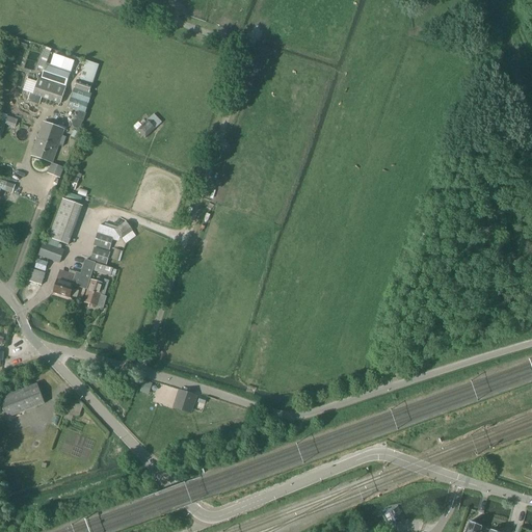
[(83,72),(96,76),(99,65),(86,61),(83,72)]
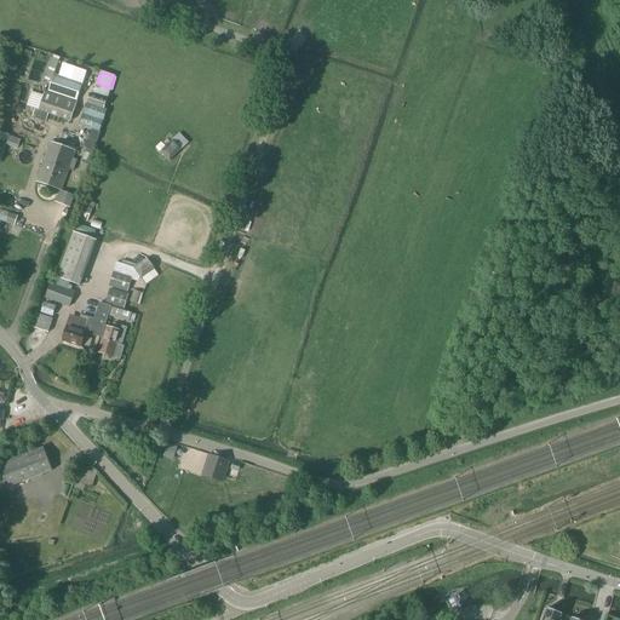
[(44,92),(38,110),(70,121),(76,103),(44,92)]
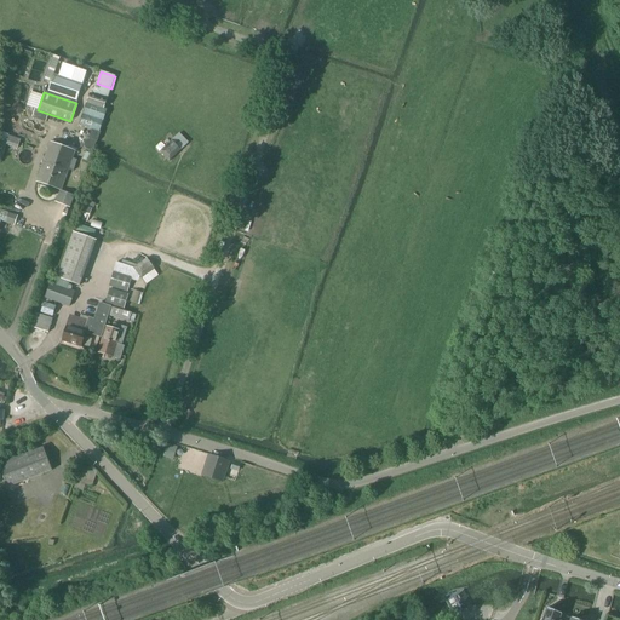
[(97,143),(101,133),(99,133),(107,110),(104,110),(108,101),(92,96),(90,95),(89,98),(79,126),(91,131),(89,141),(85,142),(84,147),(86,150),(91,151),(95,149),(97,143)]
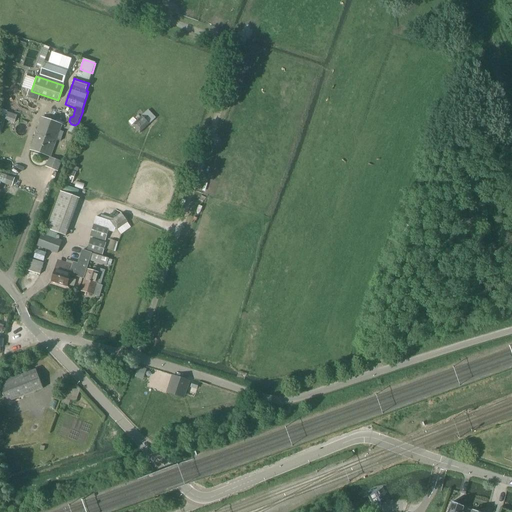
[(148,110),(141,117),(132,126),(139,134),(155,118),(148,110)]
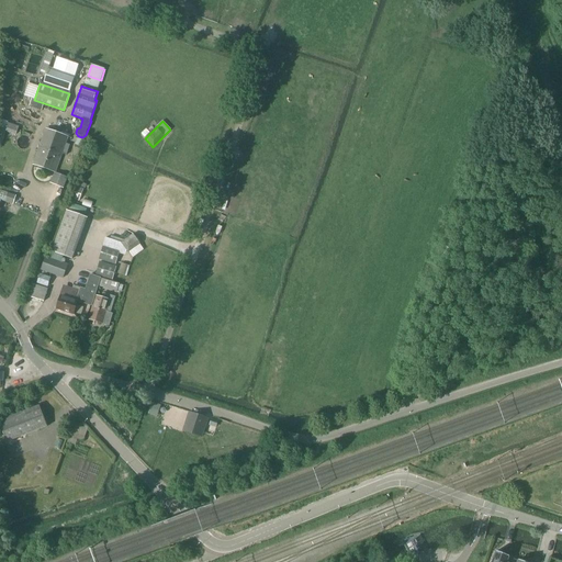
[(33,165),(55,172),(62,154),(66,156),(69,146),(65,144),(68,137),(46,130),(33,165)]
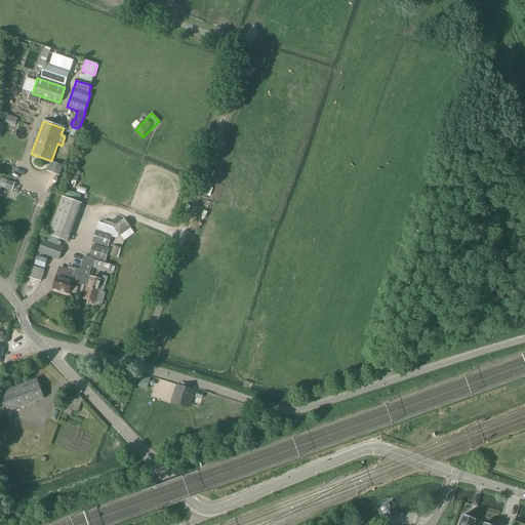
[(56,175),(58,176),(63,166),(51,161),(47,171),(56,175)]
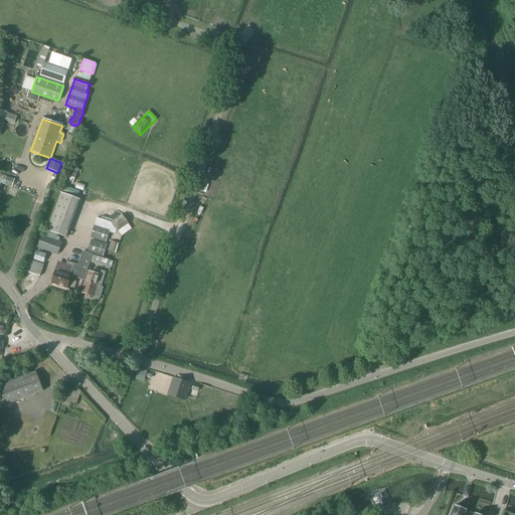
[(7,177),(4,186),(12,188),(15,180),(7,177)]
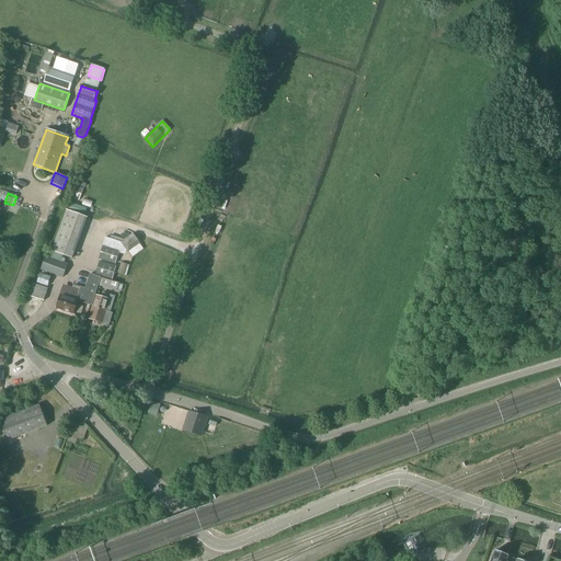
[(87,209),(71,203),(68,210),(83,216),(87,209)]
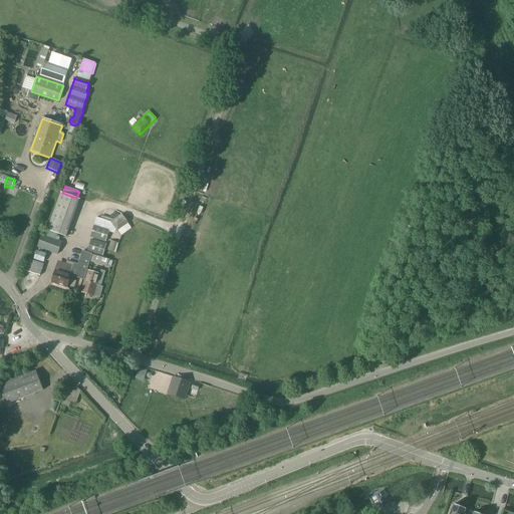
[(127,224),(121,215),(110,222),(116,231),(127,224)]
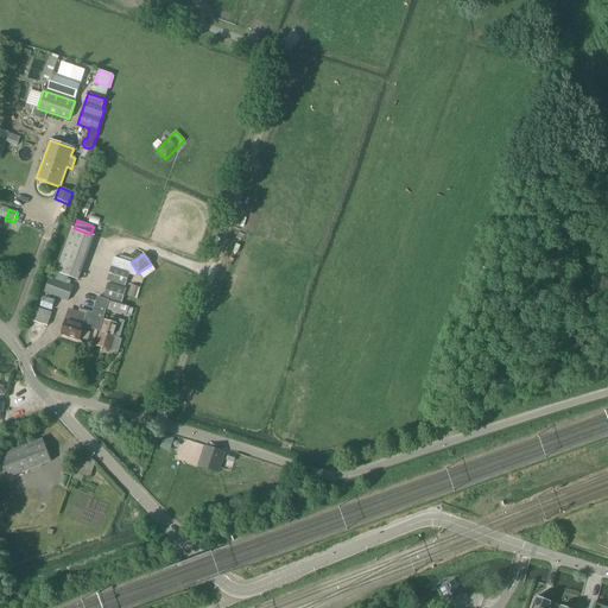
[(107,282),(121,285),(125,286),(128,272),(111,267),(107,282)]
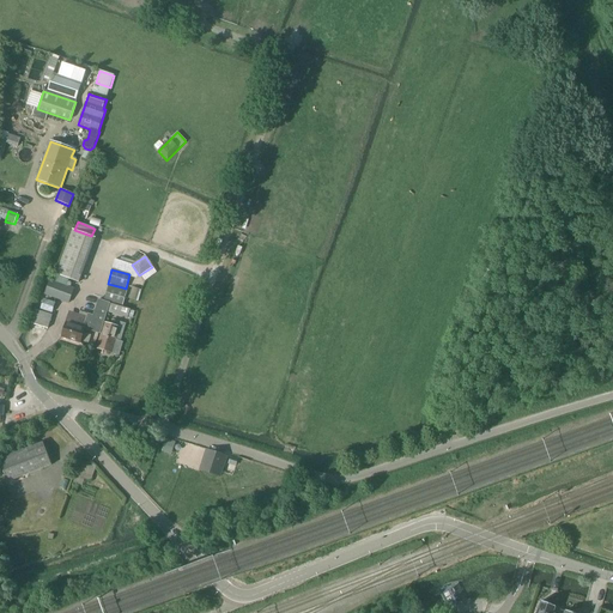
[(50,280),(47,287),(44,295),(68,304),(73,289),(50,280)]
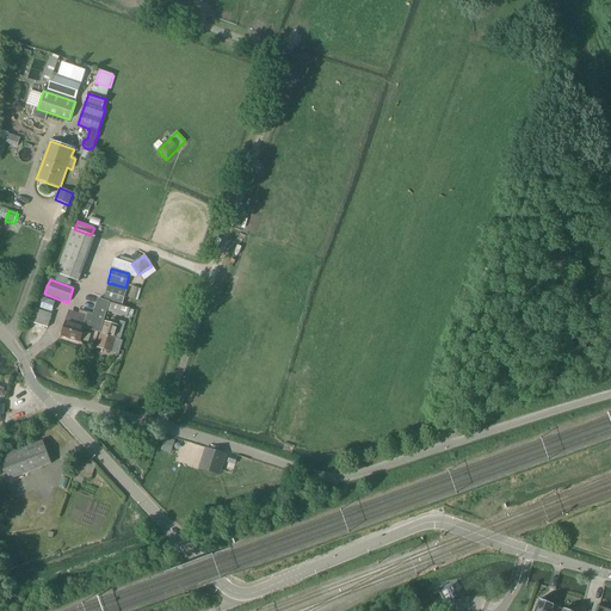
[(107,285),(107,287),(104,300),(122,304),(125,290),(107,285)]
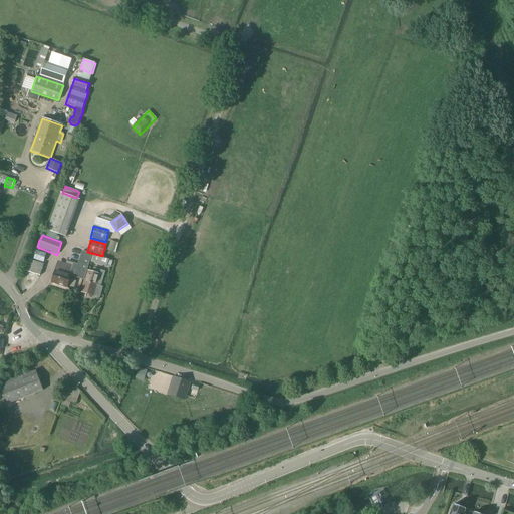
[(46,254),(36,251),(33,260),(43,263),(46,254)]
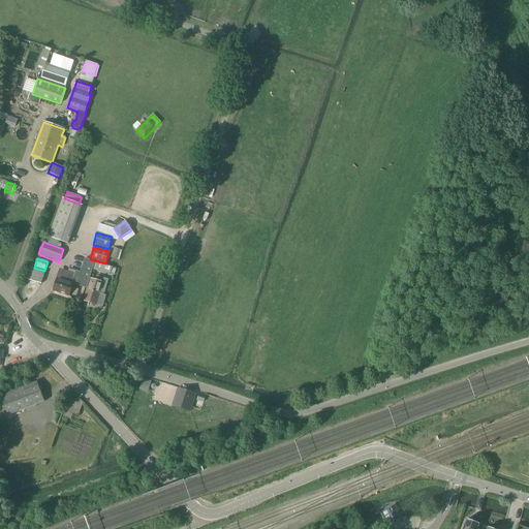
[(53,291),(68,296),(72,284),(86,288),(94,261),(85,259),(81,274),(75,272),(75,275),(61,271),(61,272),(59,272),(53,291)]
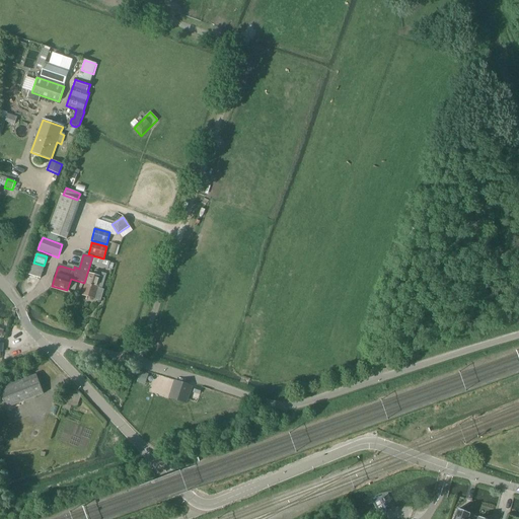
[(112,270),(114,264),(110,263),(94,258),(92,265),(109,270),(109,269),(112,270)]
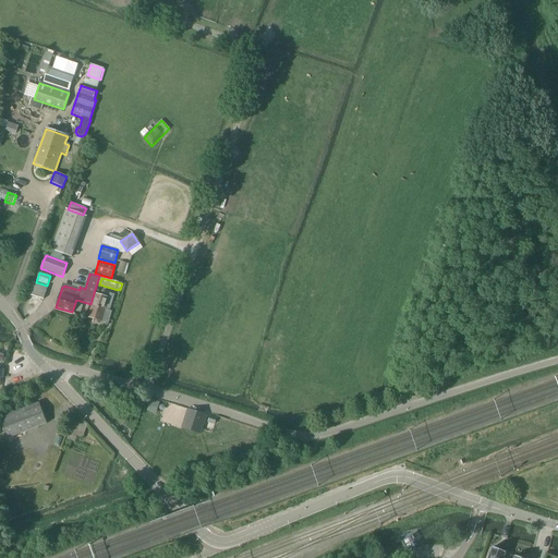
[(28,295),(44,300),(47,288),(32,282),(28,295)]
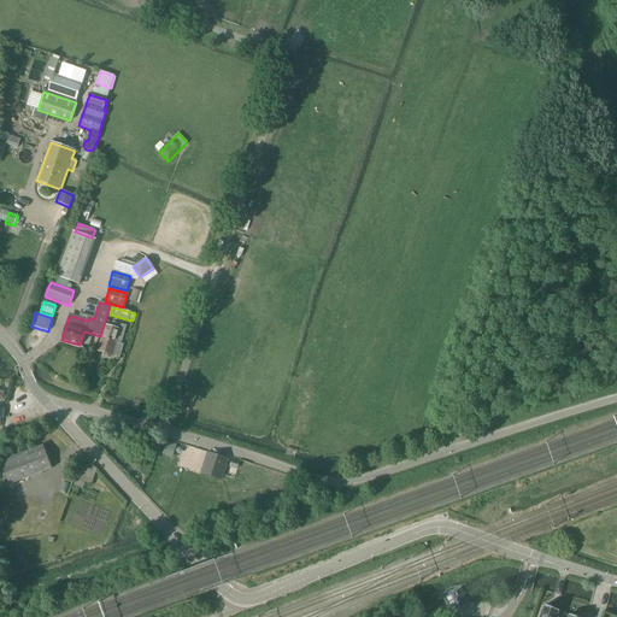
[(105,325),(101,339),(121,345),(125,327),(112,323),(111,328),(105,325)]
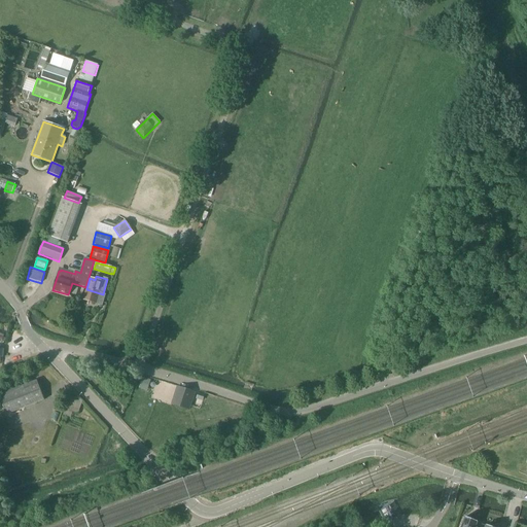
[(103,294),(86,289),(83,300),(102,306),(105,294),(103,294)]
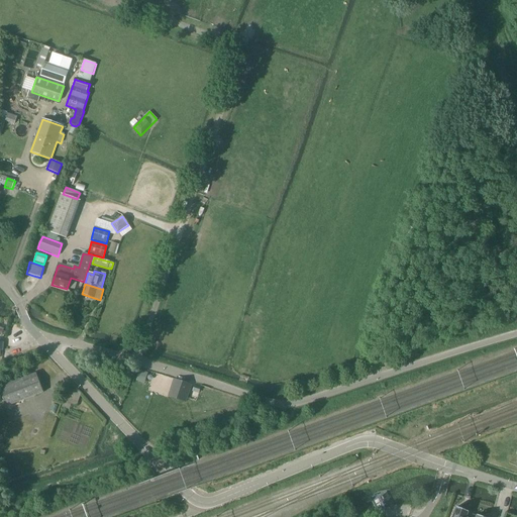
[(0,387),(0,393),(5,407),(43,393),(36,374),(0,387)]
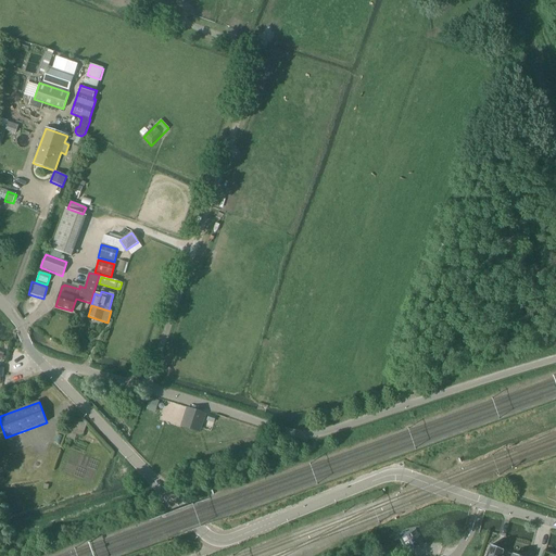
[(105,403),(121,419),(124,408),(117,406),(105,403)]
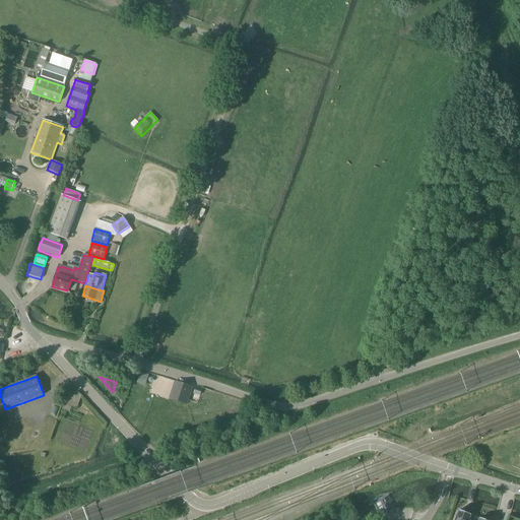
[(175,382),(169,398),(186,404),(191,387),(175,382)]
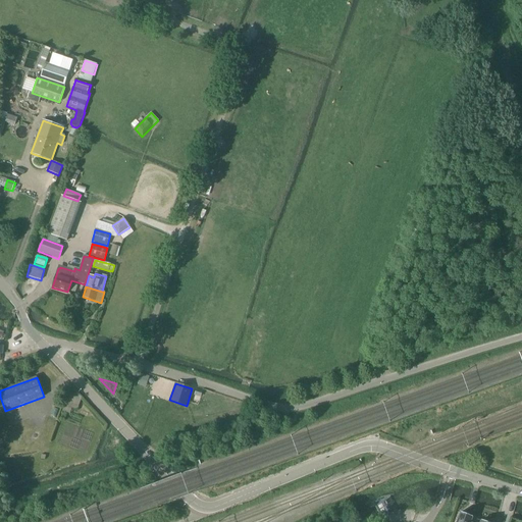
[(68,392),(62,412),(69,414),(71,408),(76,410),(82,397),(68,392)]
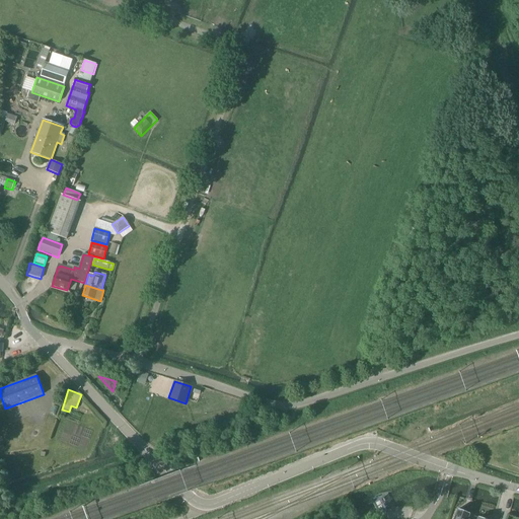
[(472,518),(473,517),(469,516),(469,514),(458,510),(454,518),(472,518)]
